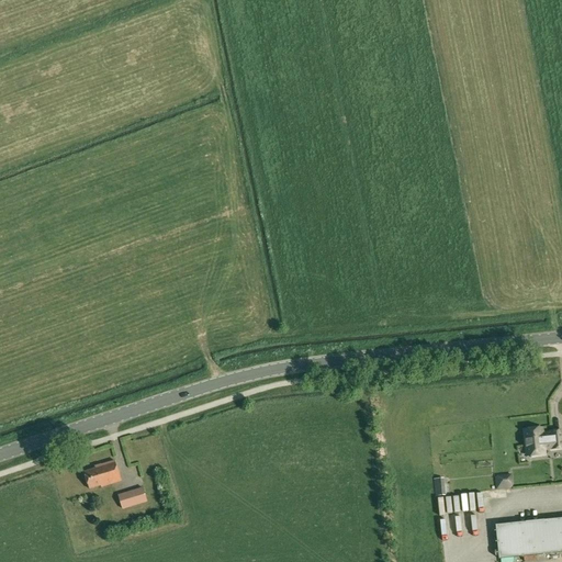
[(542,428),(525,430),(527,457),(544,454),(543,447),(552,446),(553,449),(561,448),(561,430),(551,431),(551,435),(542,436),(542,428)]
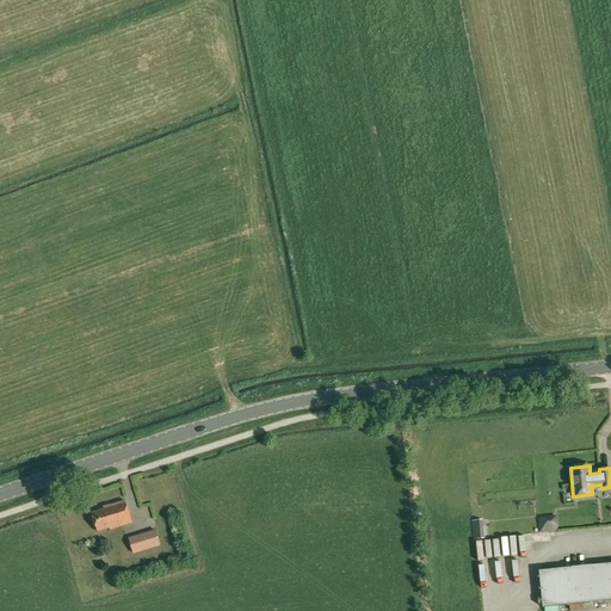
[(131,523),(125,501),(104,508),(104,510),(92,513),(97,532),(110,528),(110,530),(131,523)]
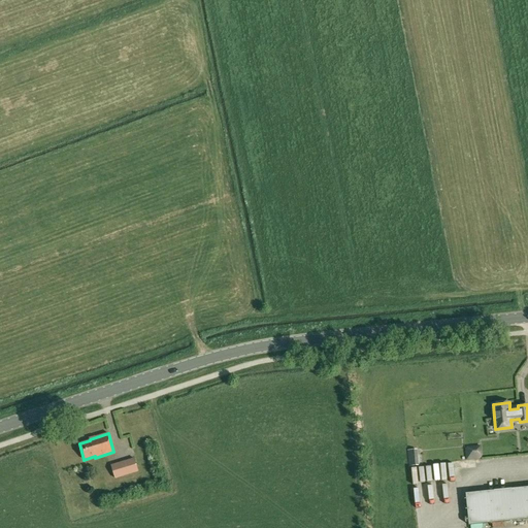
[(138,471),(134,459),(111,465),(116,479),(138,471)]
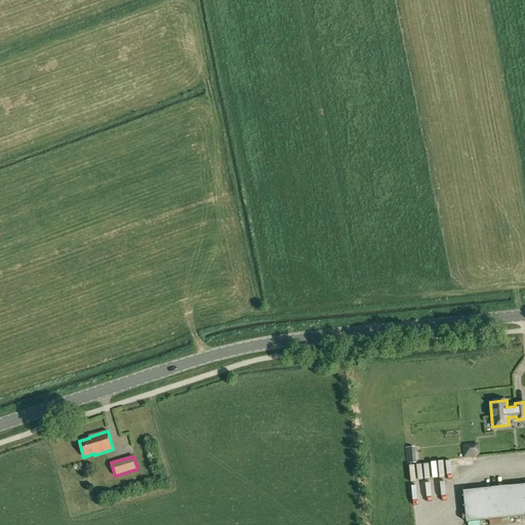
[(441,477),(460,476),(459,459),(440,460),(441,477)]
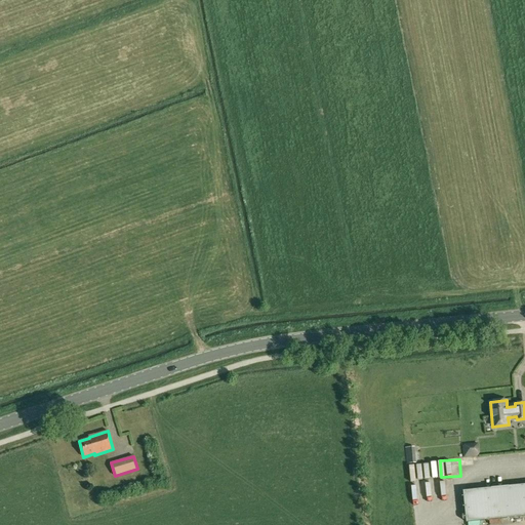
[(524,484),(463,491),(467,522),(524,516),(524,484)]
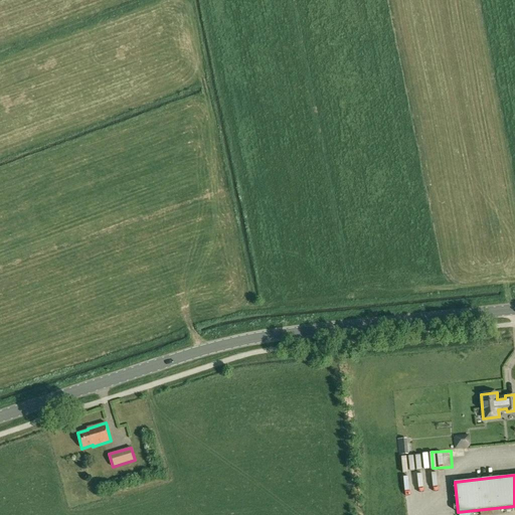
All buildings are outlined.
